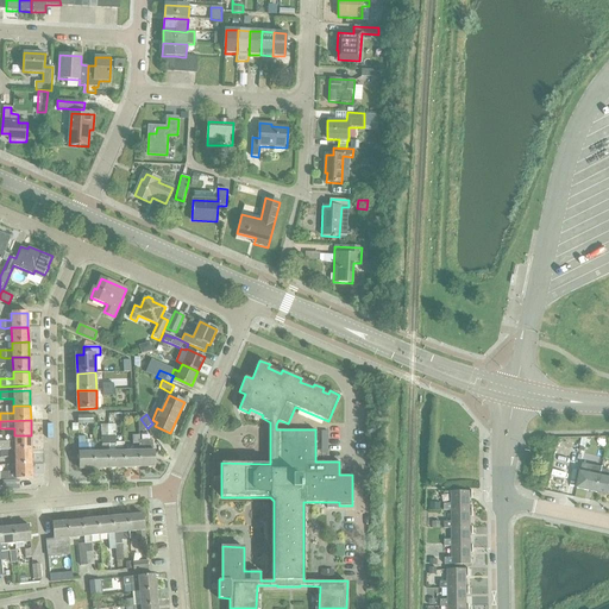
[(108,425),(110,445),(110,452),(110,468),(125,468),(125,452),(115,452),(115,435),(115,425),(108,425)]
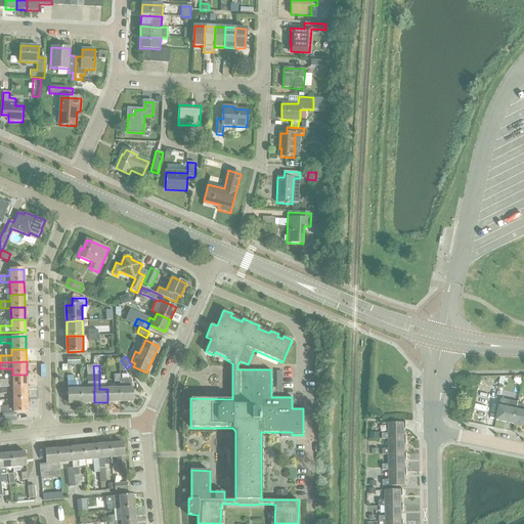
[(0,387),(6,388),(12,387),(27,387),(27,375),(12,375),(12,381),(0,380),(0,387)]
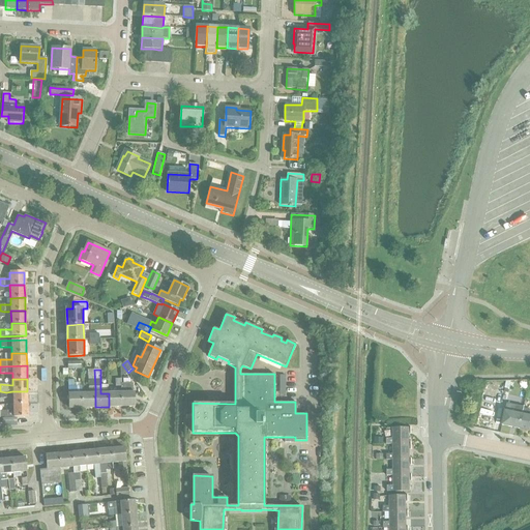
[(82,393),(82,387),(75,387),(75,380),(68,380),(69,408),(83,408),(82,393)]
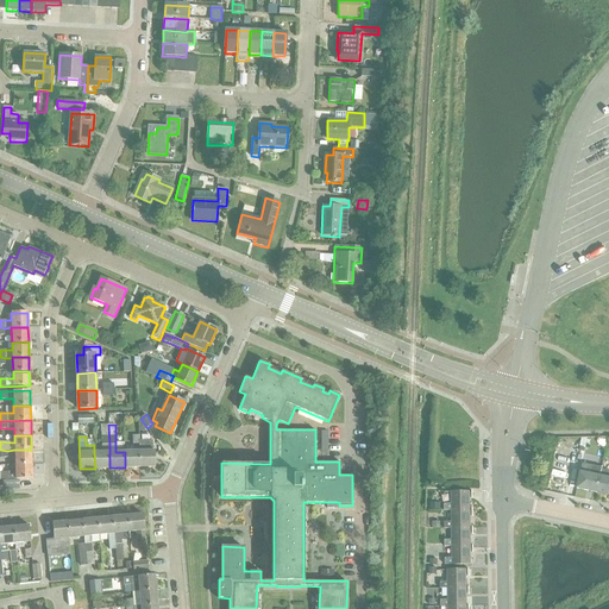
[(589,438),(585,438),(582,438),(581,446),(577,464),(583,465),(589,438)]
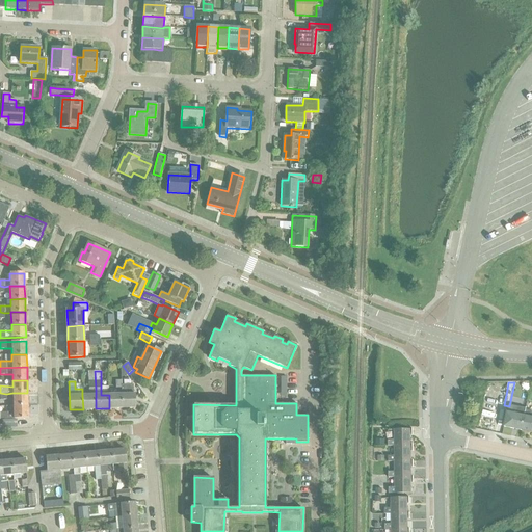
[(122,388),(122,394),(123,408),(135,407),(135,394),(134,394),(134,384),(122,384),(122,388)]
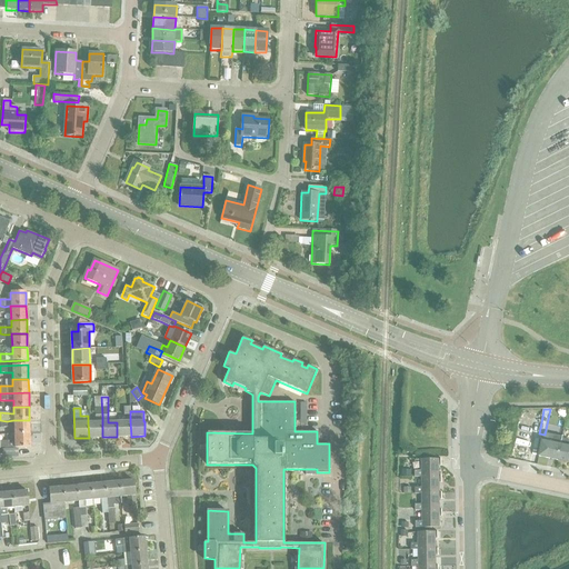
[(13,420),(15,435),(30,435),(29,420),(13,420)]
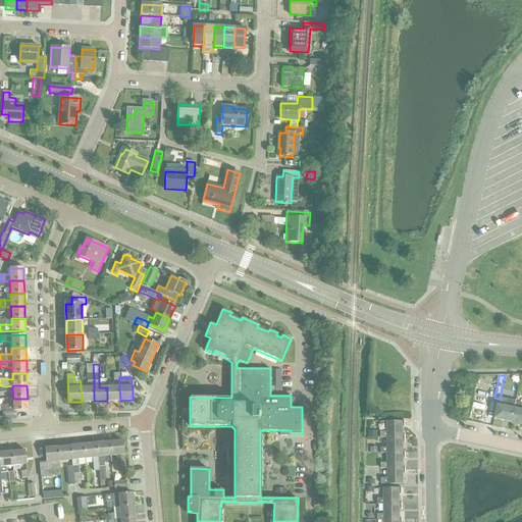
[(120,401),(119,386),(107,387),(107,401),(120,401)]
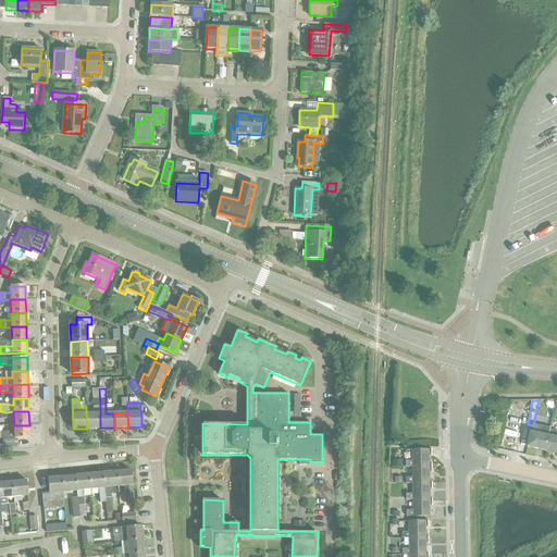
[(100,413),(86,413),(87,429),(100,428),(100,413)]
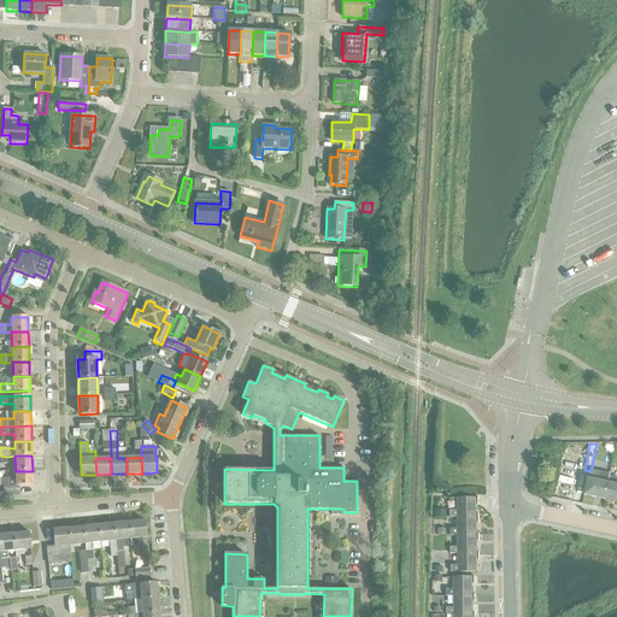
[(573,485),(577,462),(560,458),(556,482),(573,485)]
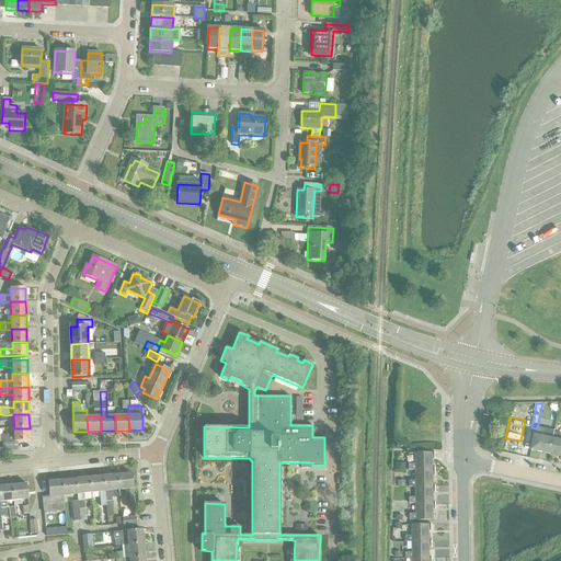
[(30,428),(14,428),(14,435),(1,435),(1,443),(30,442),(30,428)]
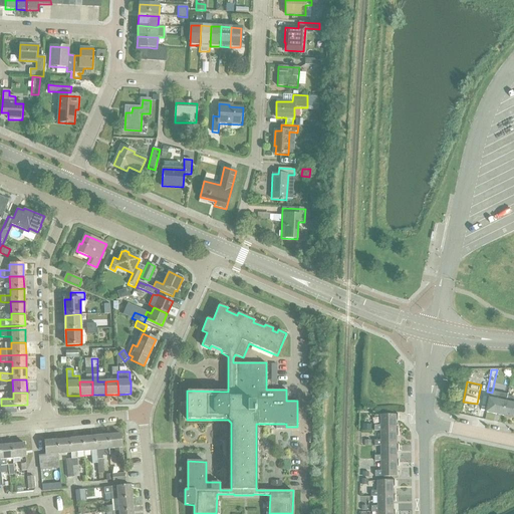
[(513,398),(513,397),(508,396),(507,402),(504,416),(513,417),(513,403),(513,404),(513,398)]
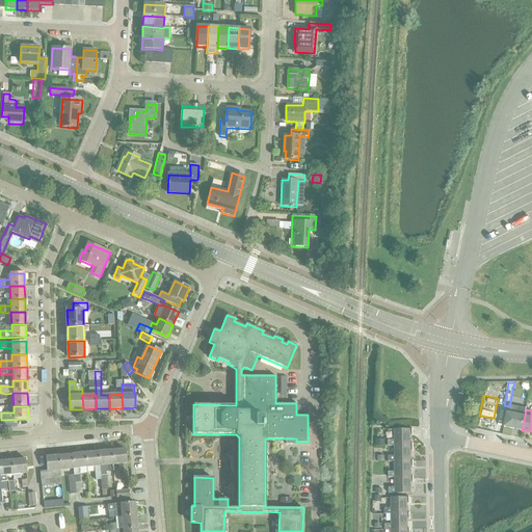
[(504,426),(522,430),(525,416),(507,413),(504,426)]
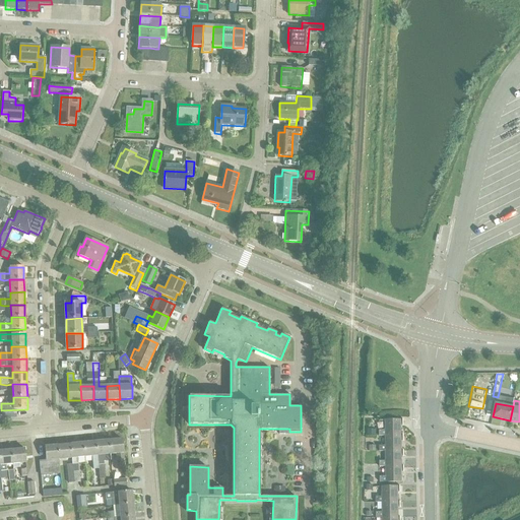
[(379,431),(379,436),(386,436),(402,436),(401,420),(386,420),(386,431),(379,431)]
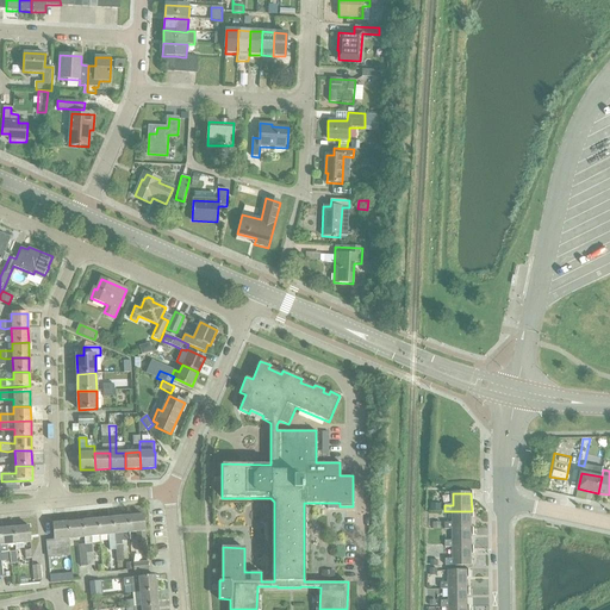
[(446,530),(453,530),(472,529),(472,518),(474,518),(474,511),(472,511),(453,511),(453,523),(446,523),(446,530)]
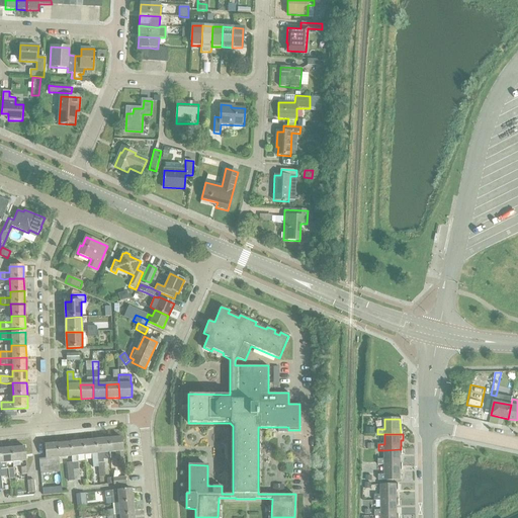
[(108,438),(110,452),(116,451),(117,464),(124,464),(121,437),(108,438)]
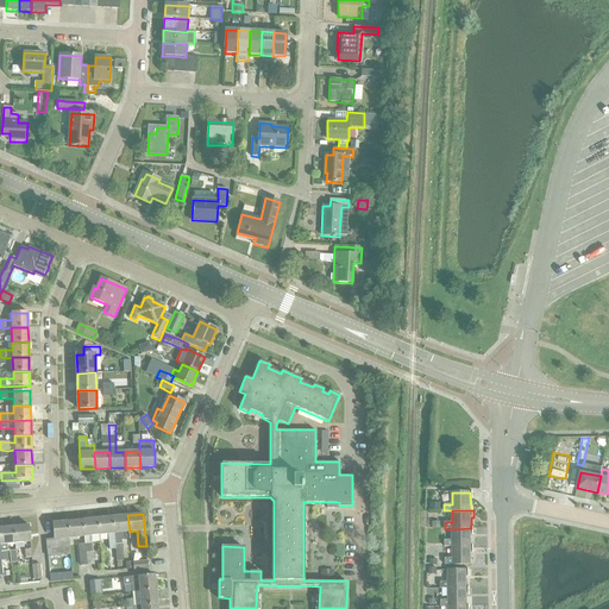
[(113,516),(117,550),(115,550),(117,562),(124,560),(123,544),(121,544),(121,533),(130,532),(127,515),(113,516)]
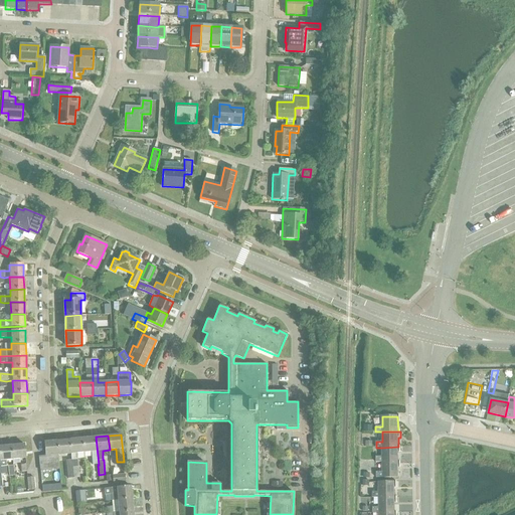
[(93,465),(98,465),(99,465),(96,437),(82,439),(84,453),(92,452),(93,465)]
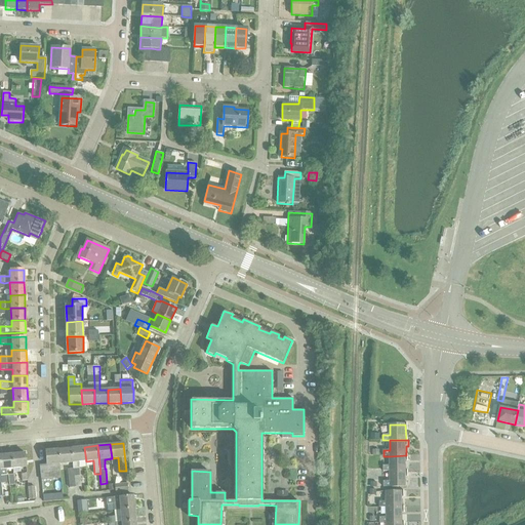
[(73,462),(73,469),(75,487),(81,486),(80,475),(79,461),(86,461),(84,447),(72,448),(73,462)]
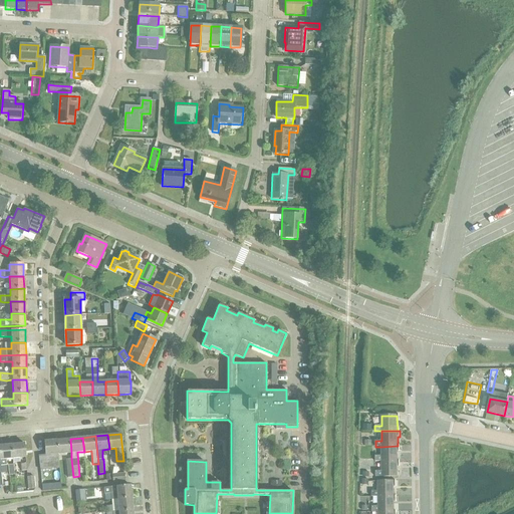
[(71,453),(70,439),(57,440),(59,454),(71,453)]
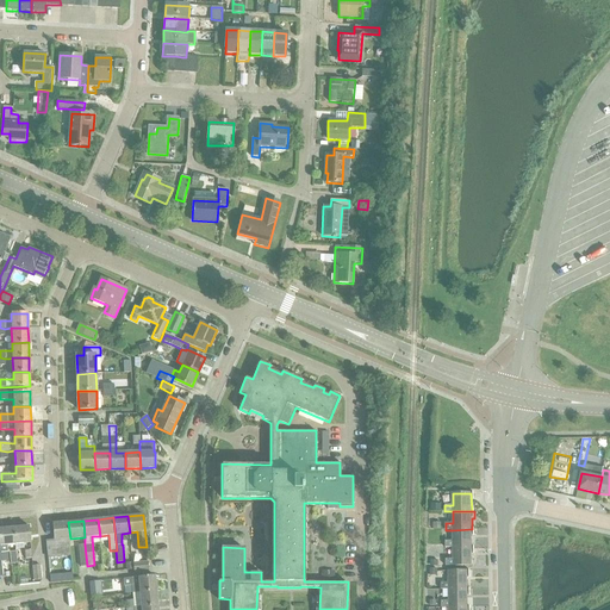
[(69,539),(70,539),(68,522),(53,523),(56,555),(62,555),(62,547),(70,546),(69,539)]
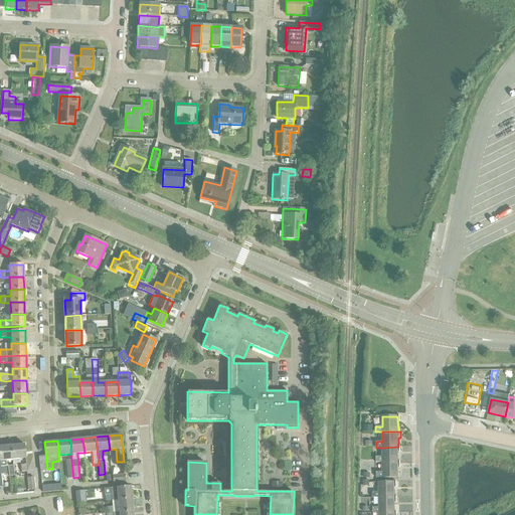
[(24,445),(11,446),(13,460),(14,464),(20,463),(20,459),(25,458),(24,445)]
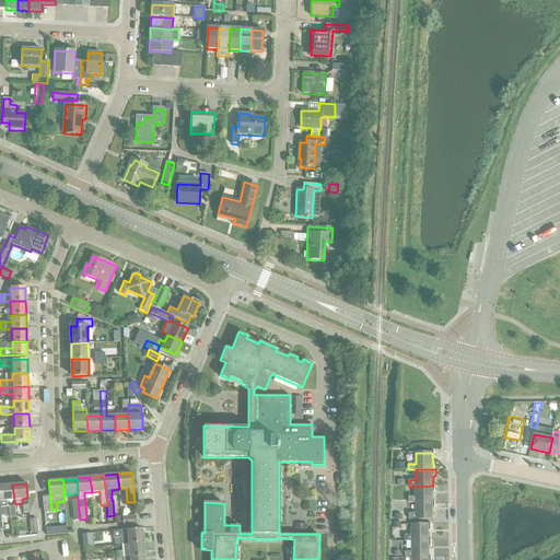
[(1,508),(2,515),(8,514),(6,500),(14,500),(12,485),(0,486),(0,502),(0,508),(1,508)]
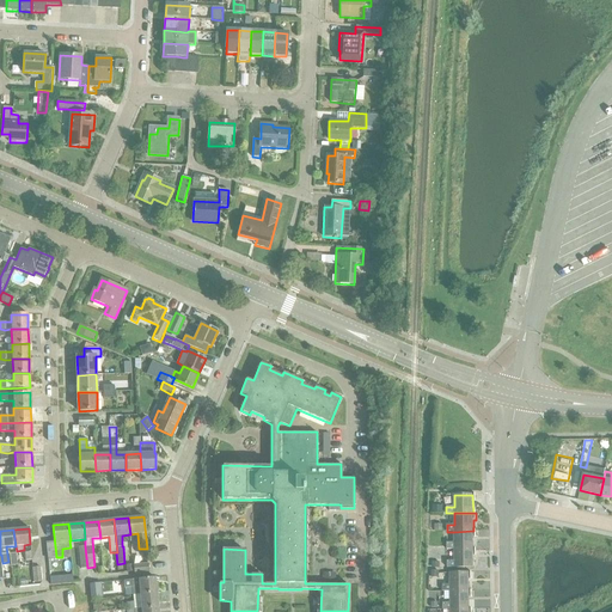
[(447,543),(446,543),(446,550),(447,550),(454,550),(473,550),(473,549),(473,531),(454,532),(454,543),(447,543)]
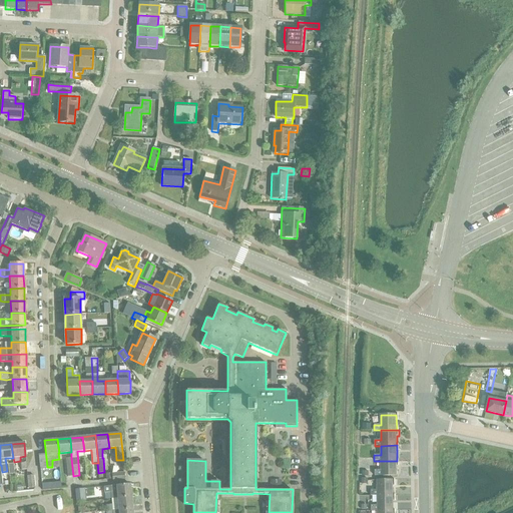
[(397,461),(381,461),(381,470),(375,470),(375,476),(381,476),(397,476),(397,466),(398,466),(399,466),(399,460),(398,460),(397,460),(397,461)]
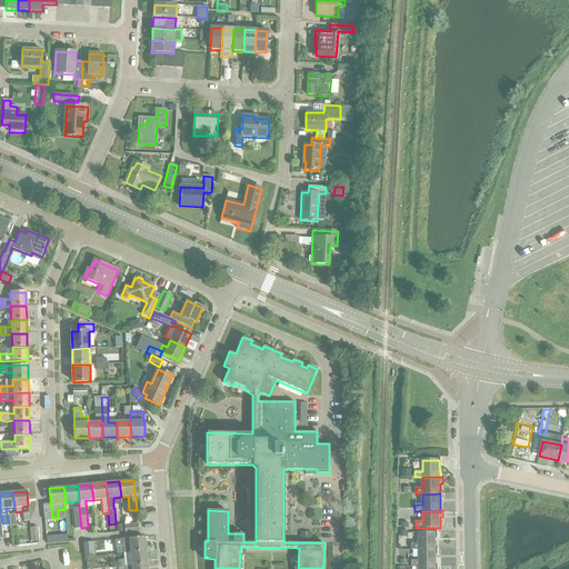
[(125,526),(126,532),(139,531),(138,523),(125,526)]
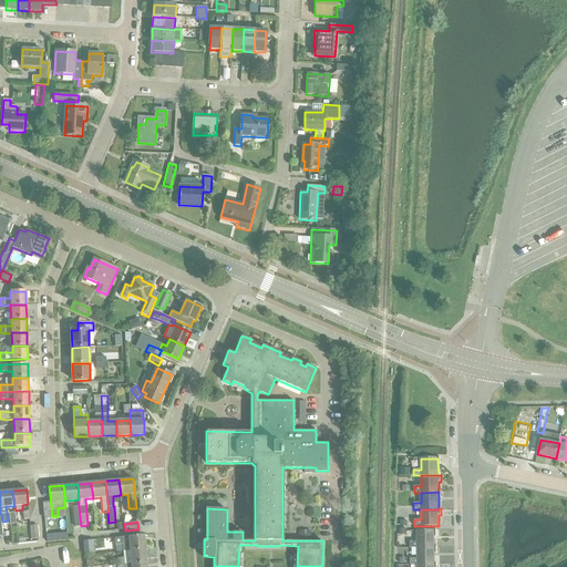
[(410,542),(410,548),(418,548),(435,547),(434,537),(436,537),(436,531),(435,531),(434,531),(416,531),(416,542),(410,542)]
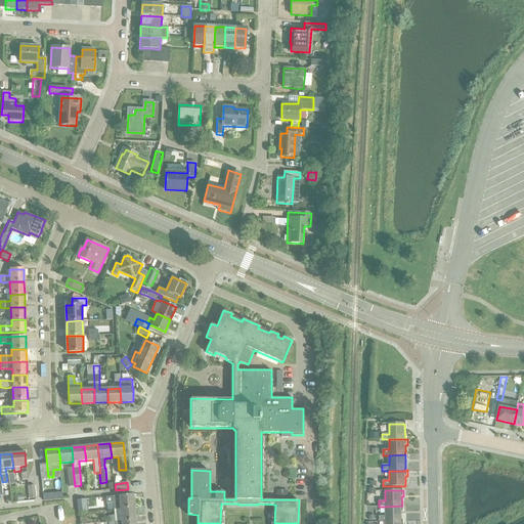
[(120,509),(134,508),(132,494),(119,496),(105,497),(106,504),(119,503),(120,509)]
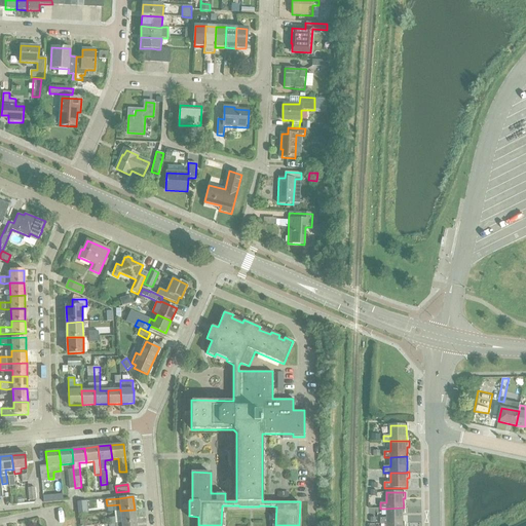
[(90,499),(91,510),(104,508),(102,497),(90,499)]
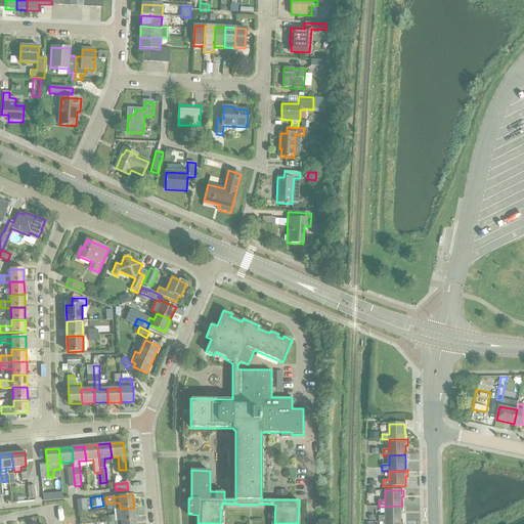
[(80,510),(90,509),(89,497),(80,497),(80,510)]
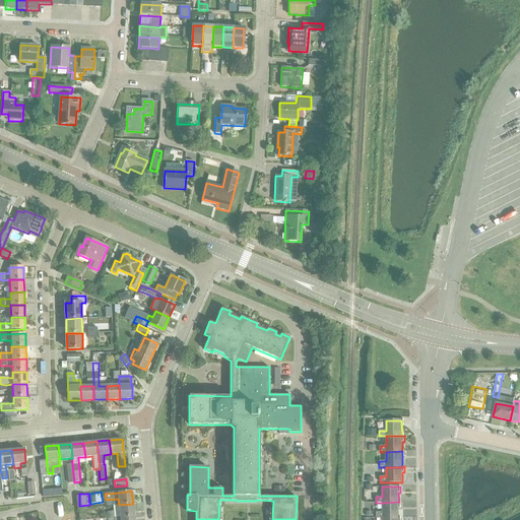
[(376,518),(383,518),(399,518),(399,517),(399,508),(400,508),(400,502),(399,502),(383,503),(383,512),(376,512),(376,518)]
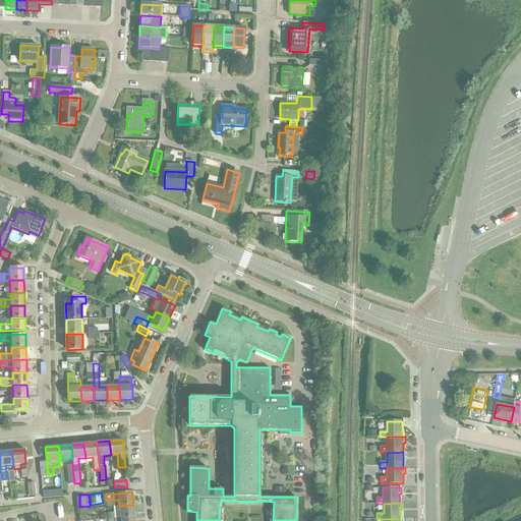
[(120,518),(134,517),(133,505),(119,506),(120,518)]
